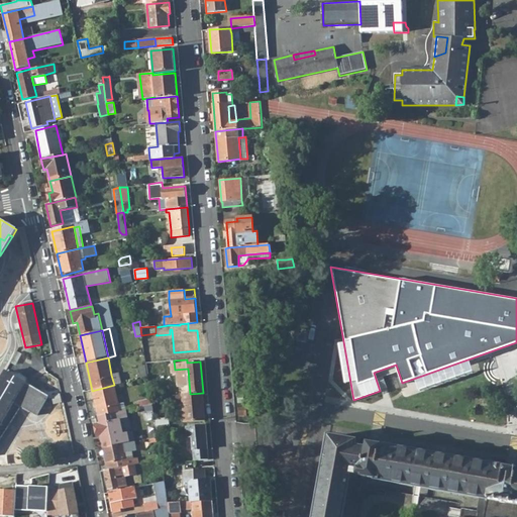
[(146,368),(148,376),(162,374),(161,369),(164,369),(163,366),(146,368)]
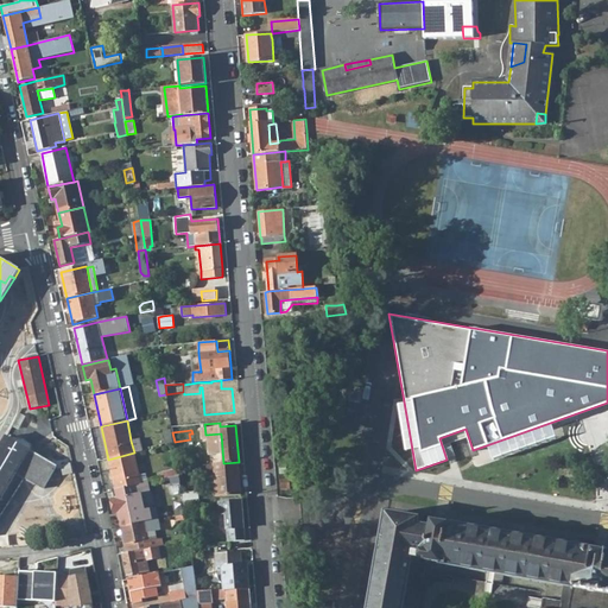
[(7,437),(0,448),(0,517),(25,477),(44,489),(57,467),(30,450),(17,442),(7,437)]
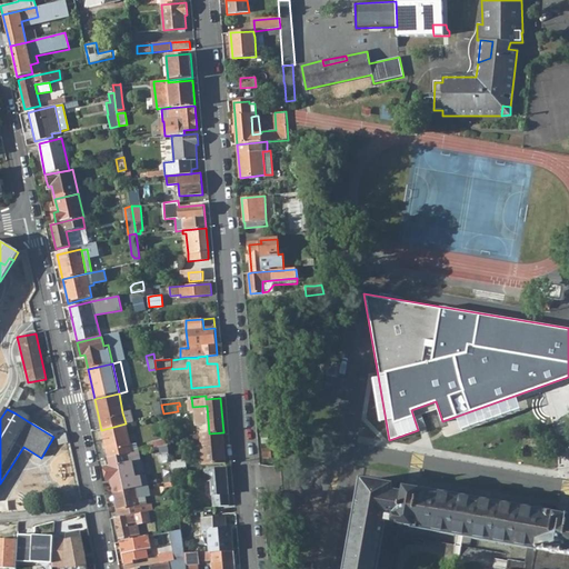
[(18,410),(16,413),(28,421),(30,418),(18,410)]
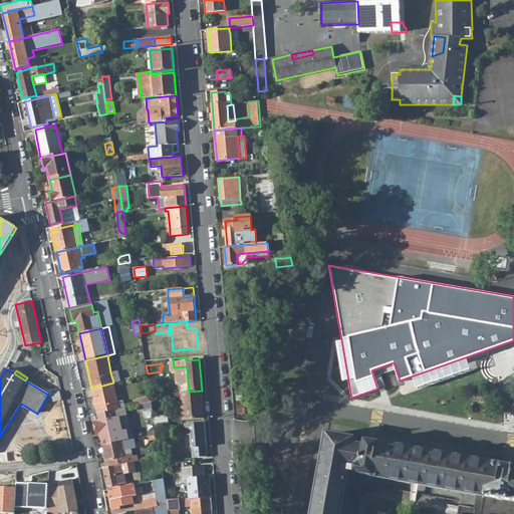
[(110,372),(113,382),(120,381),(117,370),(110,372)]
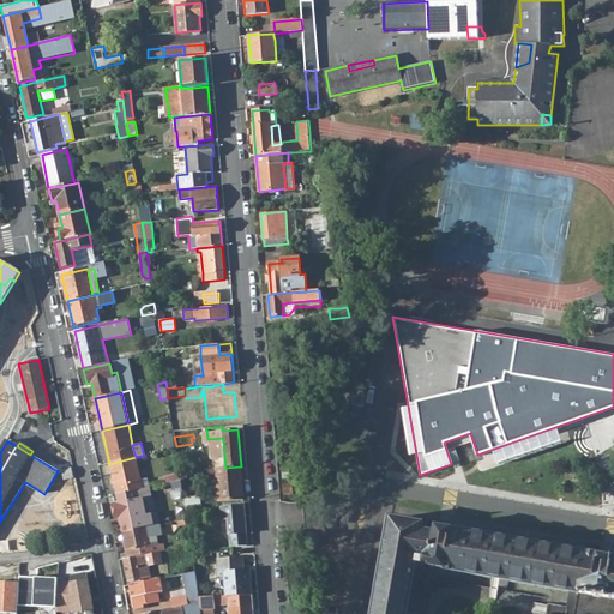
[(109,464),(118,495),(143,489),(140,480),(136,457),(109,464)]
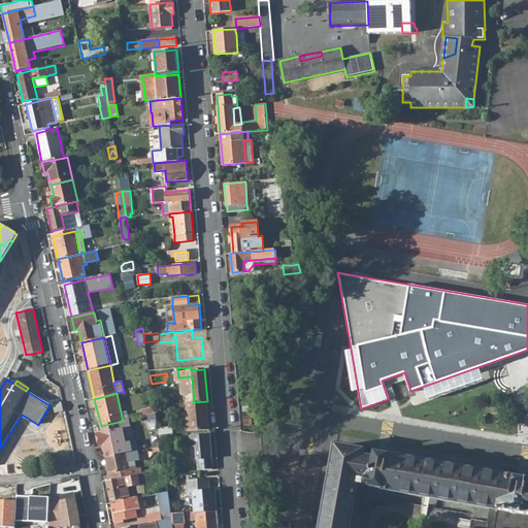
[(186,403),(188,432),(209,430),(207,401),(194,402),(186,403)]
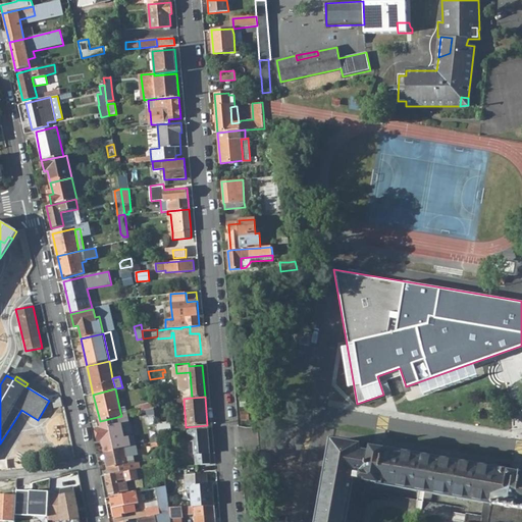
[(140,406),(141,412),(146,410),(154,409),(153,403),(140,406)]
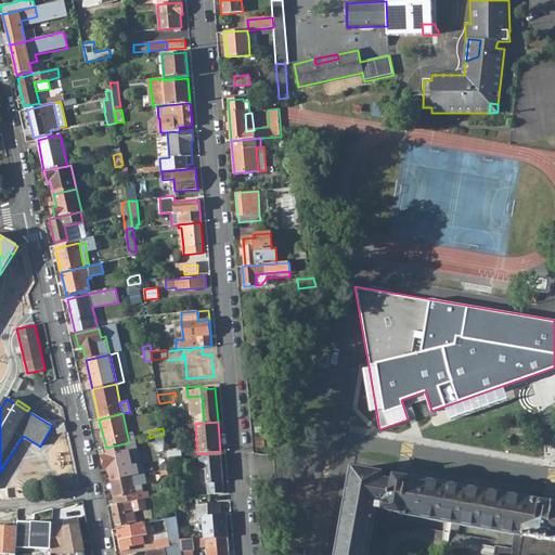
[(256,438),(257,447),(266,447),(265,437),(256,438)]
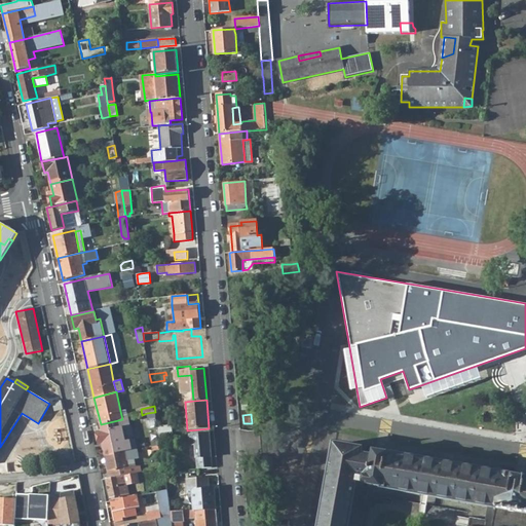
[(102,443),(104,456),(137,450),(135,440),(133,440),(130,425),(126,426),(125,418),(122,419),(101,424),(102,430),(99,431),(97,433),(100,444),(102,443)]
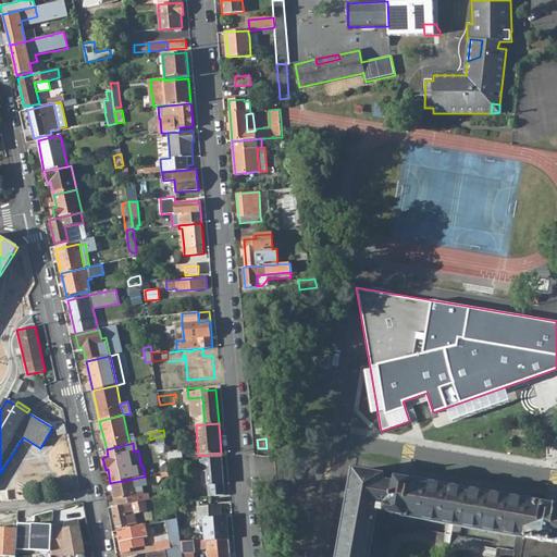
[(165,452),(166,459),(183,457),(182,450),(165,452)]
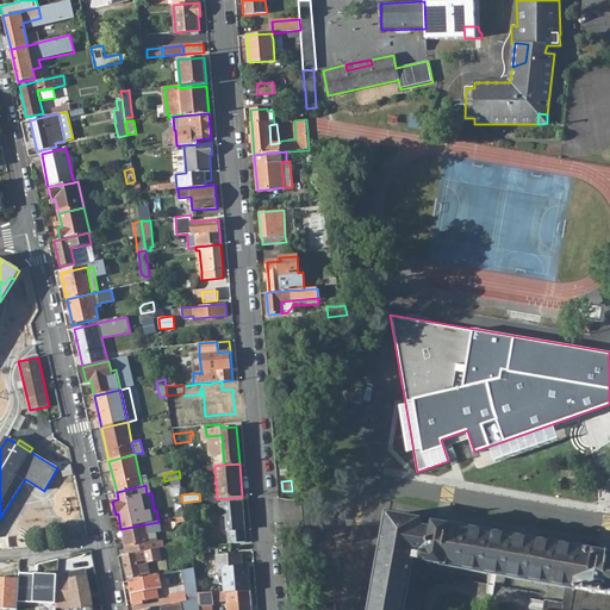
[(182,503),(185,512),(201,511),(200,500),(182,503)]
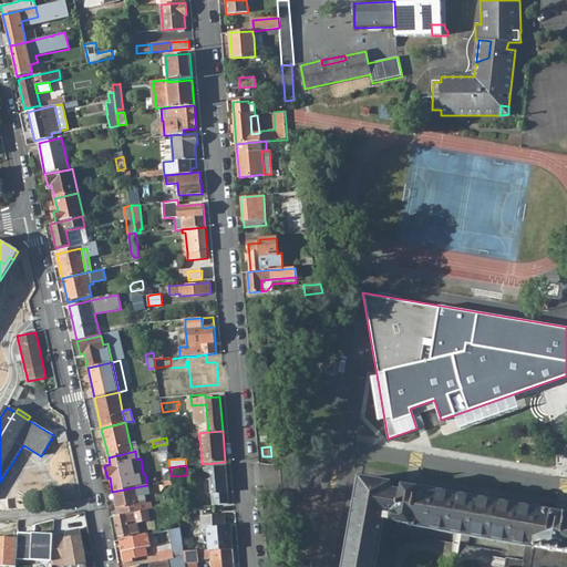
[(205,468),(206,480),(212,480),(214,505),(228,504),(227,493),(228,493),(226,467),(210,468),(205,468)]
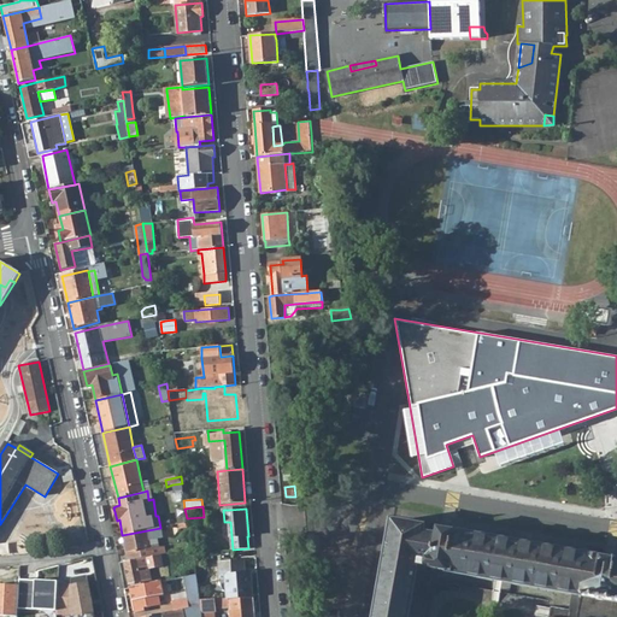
[(393,522),(375,616),(409,616),(419,560),(427,562),(427,568),(432,568),(432,570),(574,595),(571,612),(552,609),(551,616),(616,616),(616,560),(439,530),(438,538),(424,535),(425,528),(393,522)]
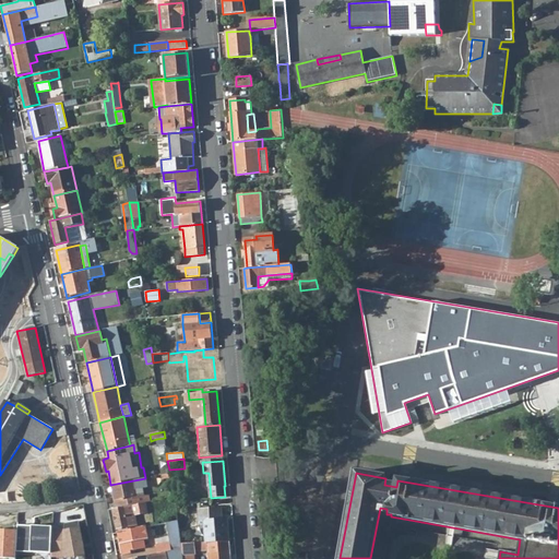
[(110,485),(116,509),(150,501),(149,496),(144,496),(138,498),(137,490),(143,488),(147,488),(145,478),(110,485)]
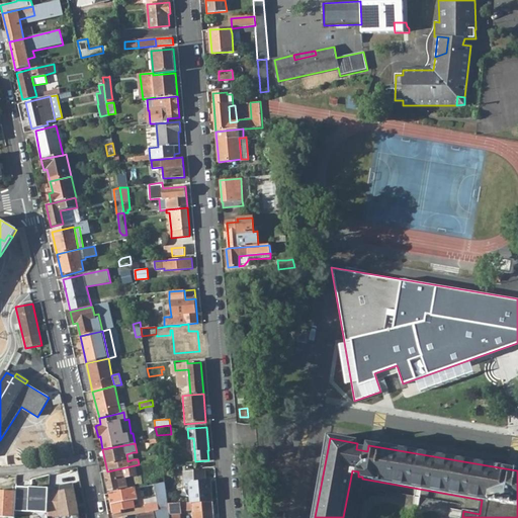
[(104,472),(108,491),(125,487),(123,478),(136,475),(136,473),(141,472),(139,464),(107,471),(104,472)]
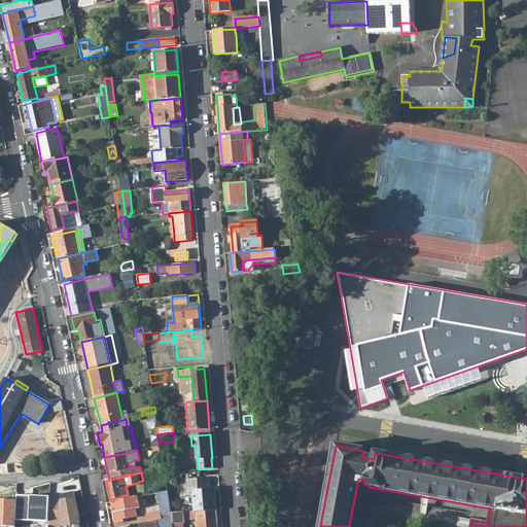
[(191,492),(192,512),(216,511),(214,490),(209,490),(208,486),(209,486),(208,479),(186,480),(187,492),(191,492)]
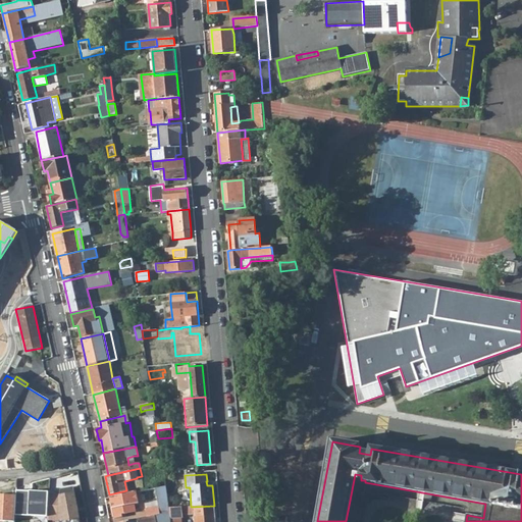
[(80,521),(73,486),(60,488),(60,492),(49,491),(48,517),(48,519),(66,520),(66,521),(80,521)]
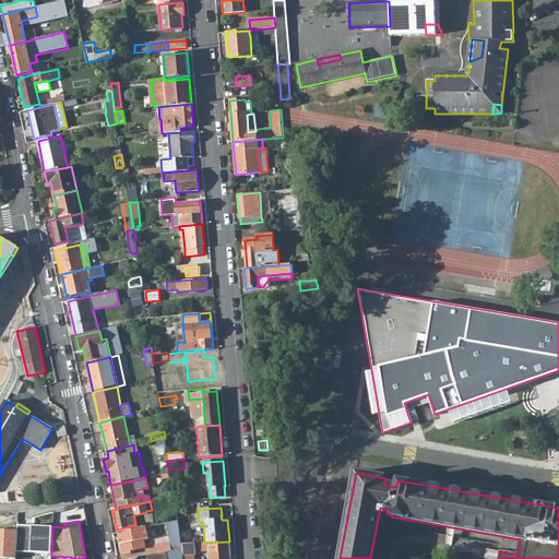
[(169,542),(171,551),(182,549),(181,545),(180,535),(179,535),(176,521),(167,523),(169,537),(169,542)]
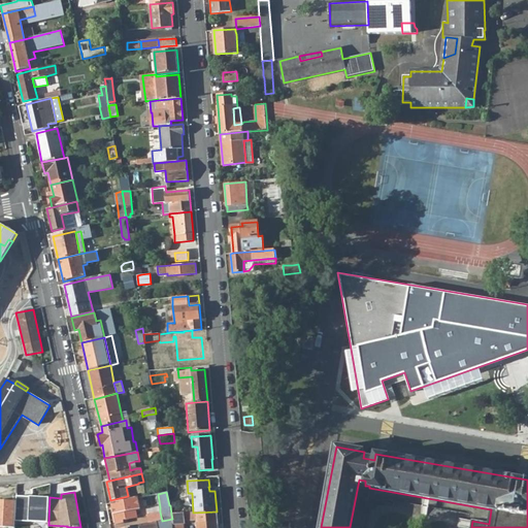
[(50,497),(17,496),(17,502),(15,521),(48,523),(50,497)]
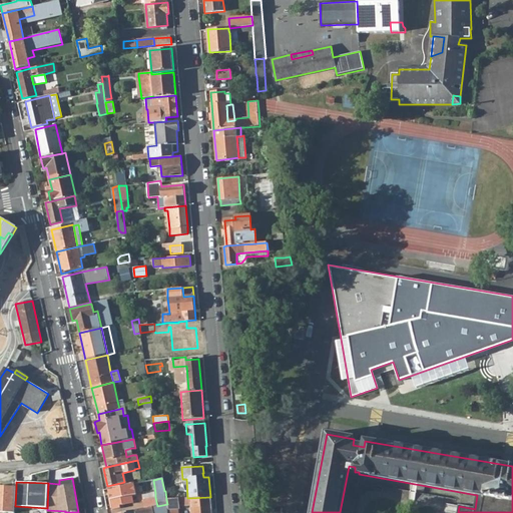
[(108,489),(112,509),(120,508),(120,505),(123,505),(133,503),(132,495),(136,495),(134,484),(108,489)]
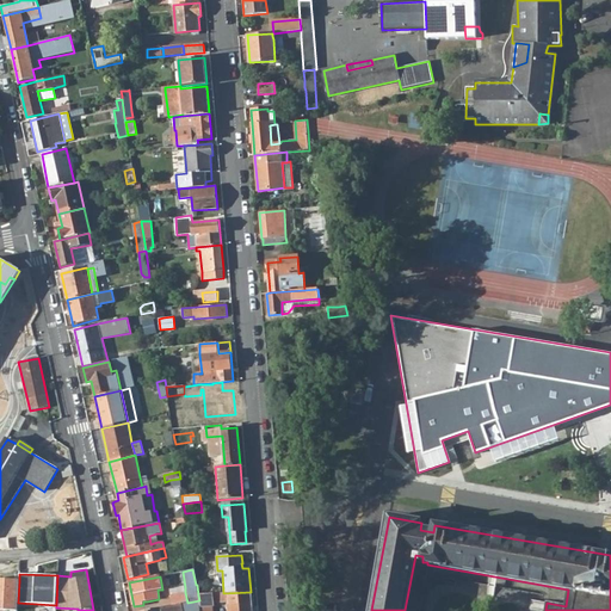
[(0,610),(7,610),(8,602),(18,603),(19,581),(0,580),(0,610)]
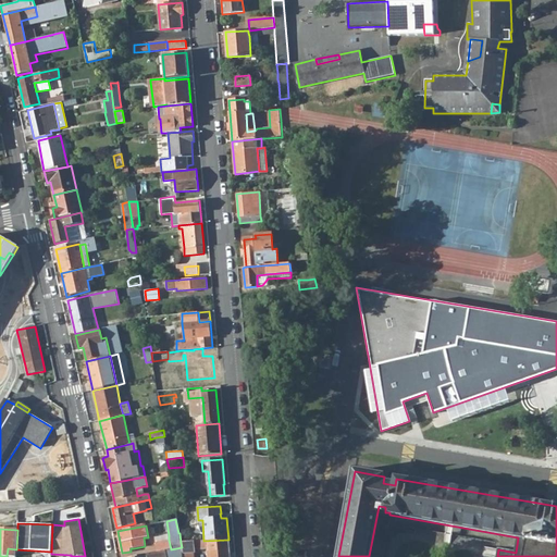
[(155,543),(157,552),(171,549),(169,540),(155,543)]
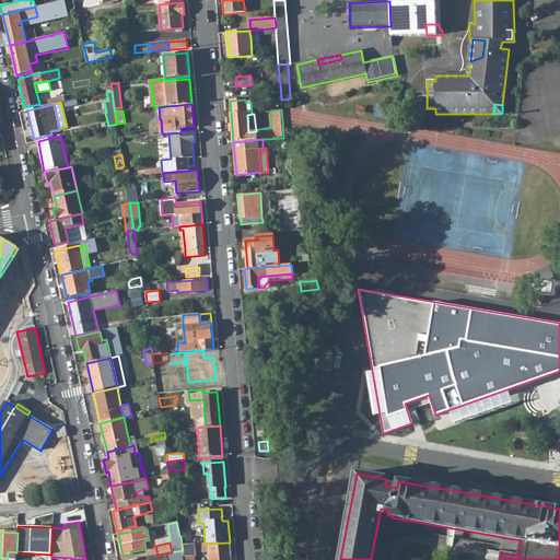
[(183,559),(195,559),(195,552),(209,551),(209,559),(231,559),(230,543),(205,544),(182,546),(183,550),(183,559)]
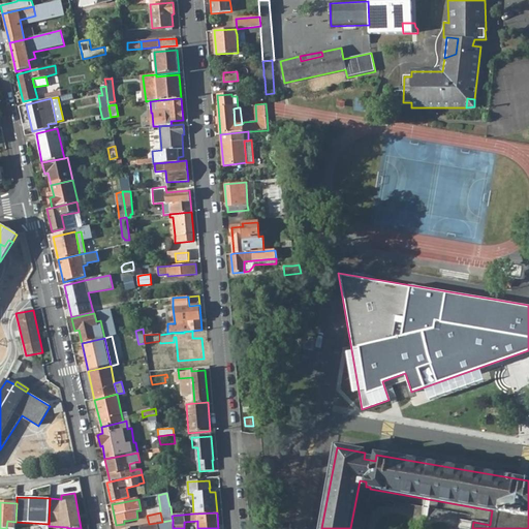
[(124,528),(157,528),(158,528),(173,528),(173,520),(162,522),(149,524),(124,528)]
